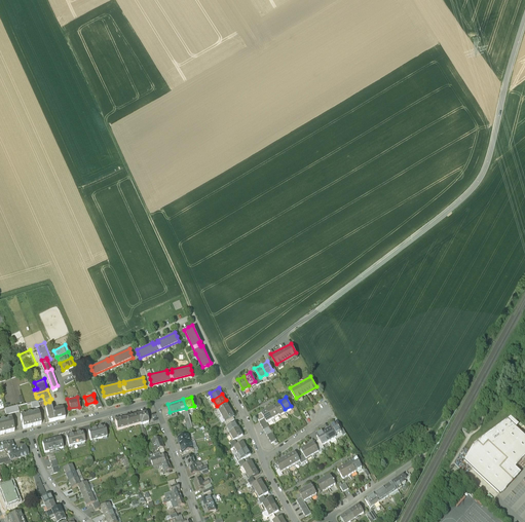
[(226,400),(217,406),(220,412),(230,406),(226,400)]
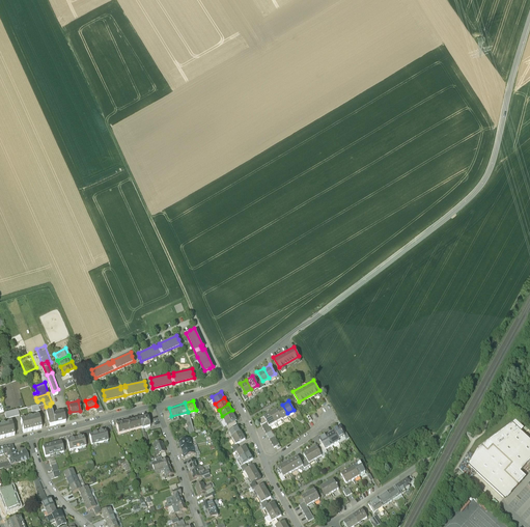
[(17,405),(3,409),(4,414),(18,411),(17,405)]
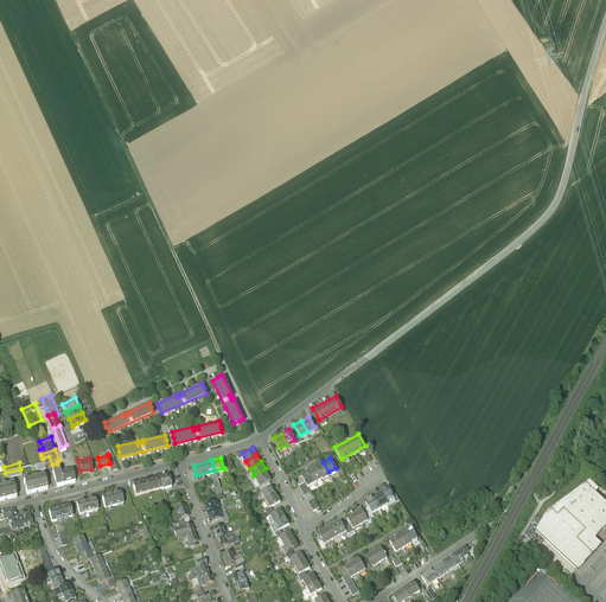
[(323,462),(316,466),(321,475),(321,476),(329,472),(323,462)]
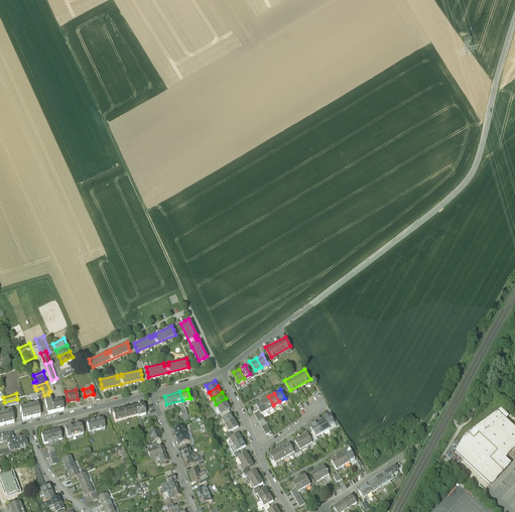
[(49,409),(53,408),(50,399),(48,394),(44,395),(49,409)]
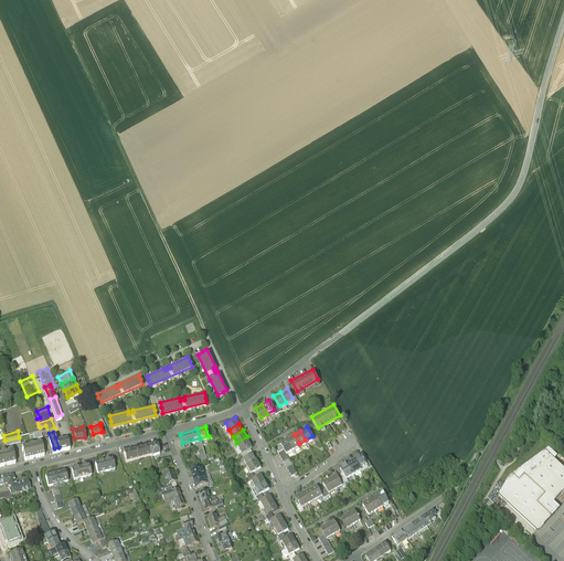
[(299,443),(294,434),(293,433),(286,437),(293,446),(299,443)]
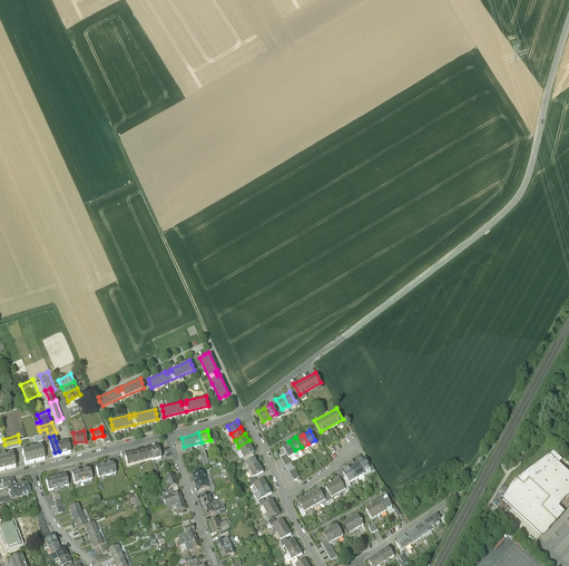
[(68,439),(56,441),(59,451),(71,449),(68,439)]
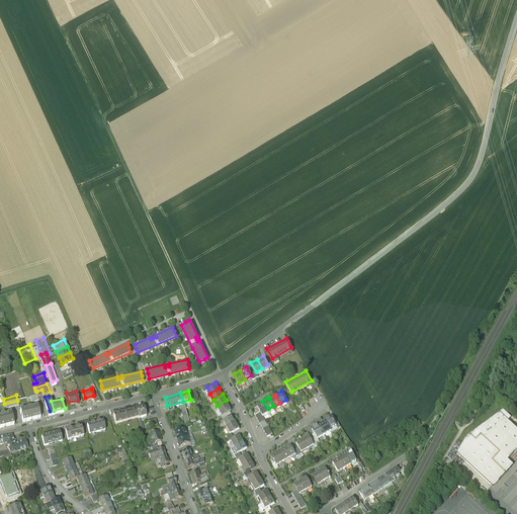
[(227,400),(217,406),(221,412),(230,407),(227,400)]
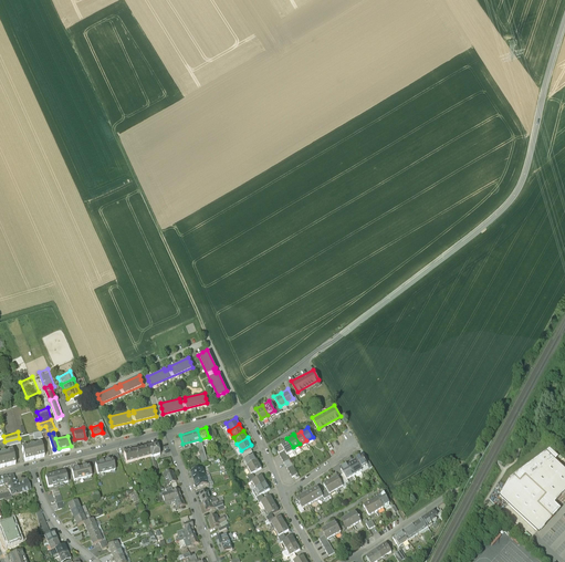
[(293,447),(286,438),(274,445),(278,450),(283,447),(285,451),(293,447)]
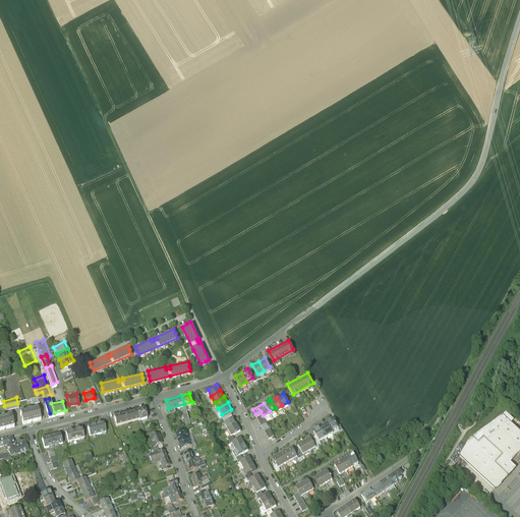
[(38,404),(19,408),(22,420),(40,416),(38,404)]
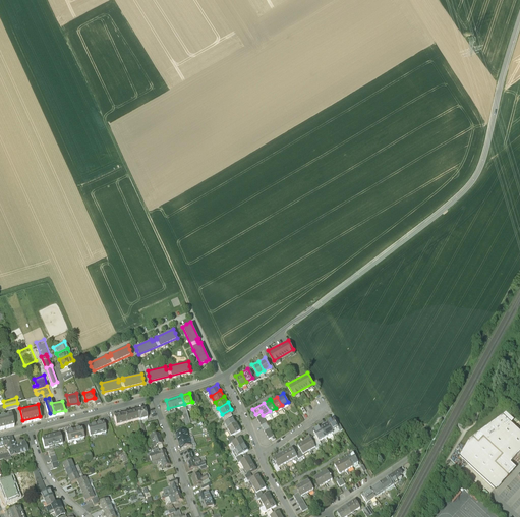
[(146,415),(143,406),(135,408),(137,416),(138,417),(146,415)]
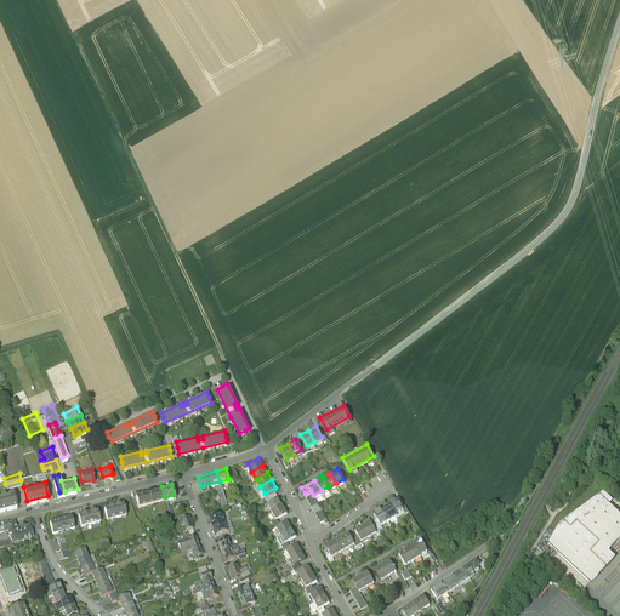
[(164,496),(161,486),(144,491),(147,501),(164,496)]
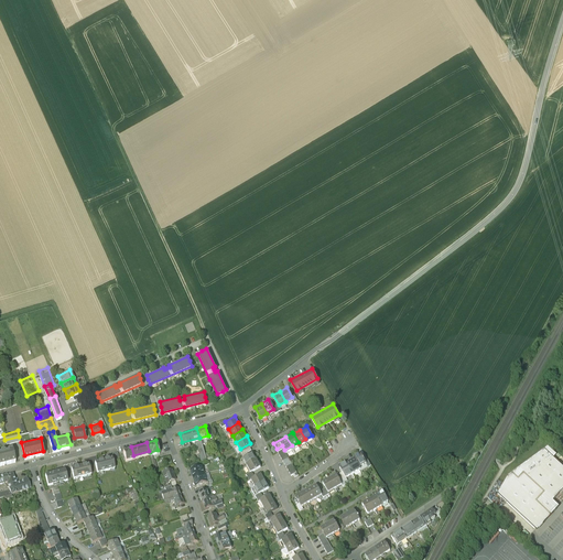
[(11,444),(0,448),(0,461),(14,458),(11,444)]
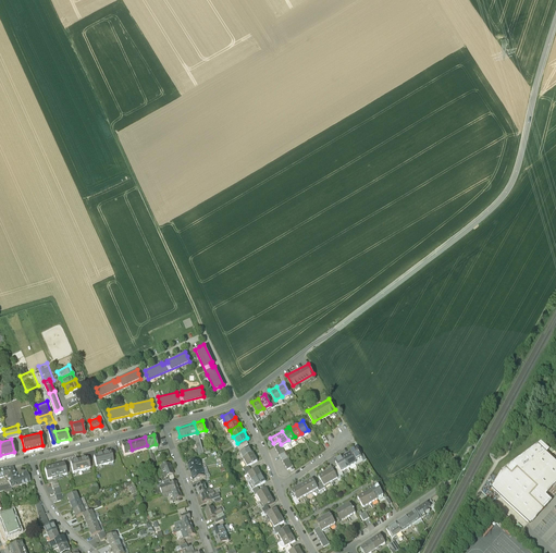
[(491,484),(529,520),(551,496),(545,491),(555,479),(555,459),(545,450),(548,446),(540,439),(501,466),(491,484)]
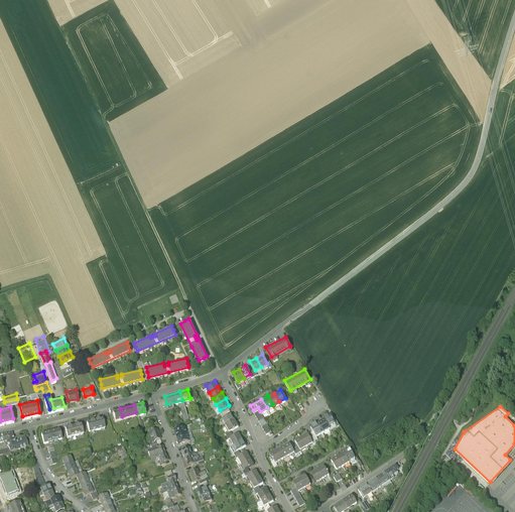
[(260,411),(258,407),(253,410),(265,432),(270,429),(260,411)]
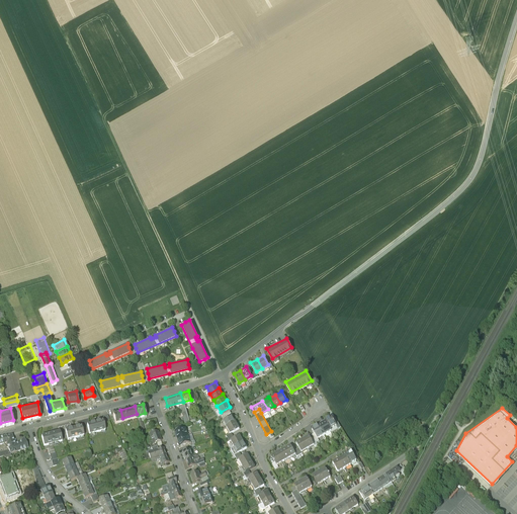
[(122,418),(120,410),(112,412),(114,420),(122,418)]
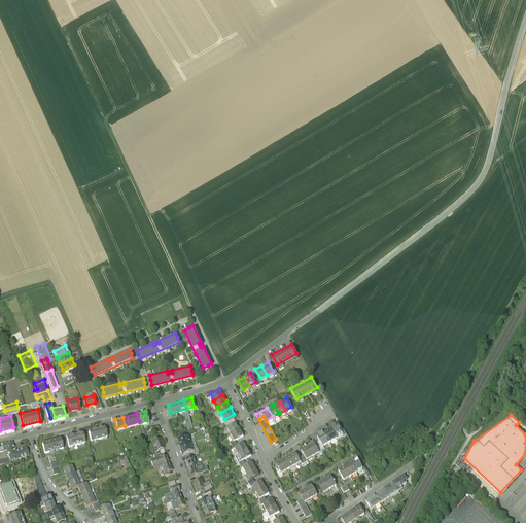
[(236,420),(225,425),(230,431),(239,426),(236,420)]
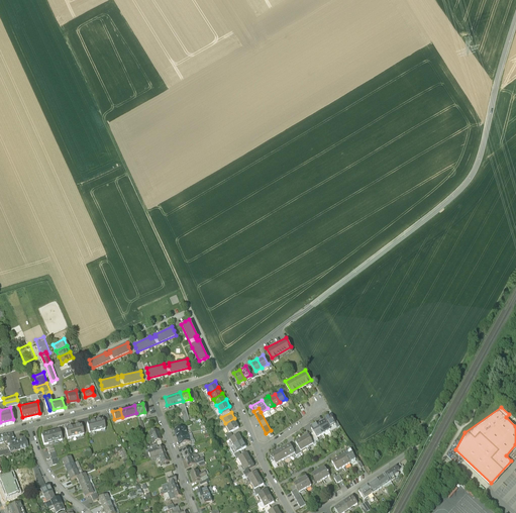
[(323,416),(324,417),(328,425),(335,422),(329,412),(323,416)]
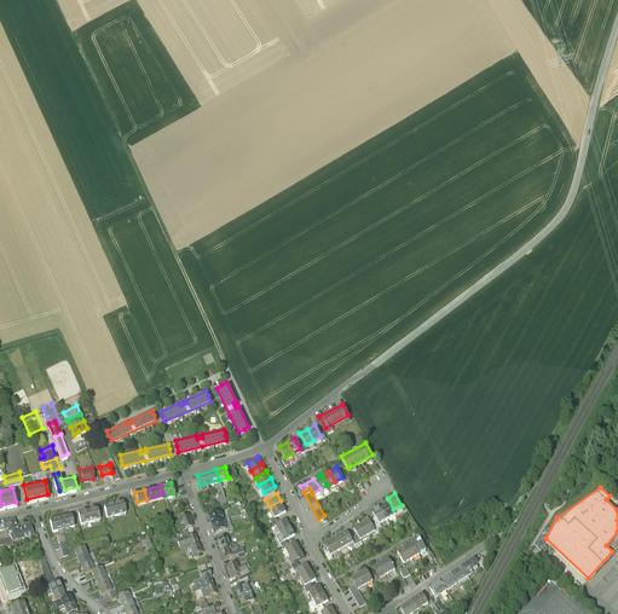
[(123,496),(102,502),(105,517),(127,511),(123,496)]
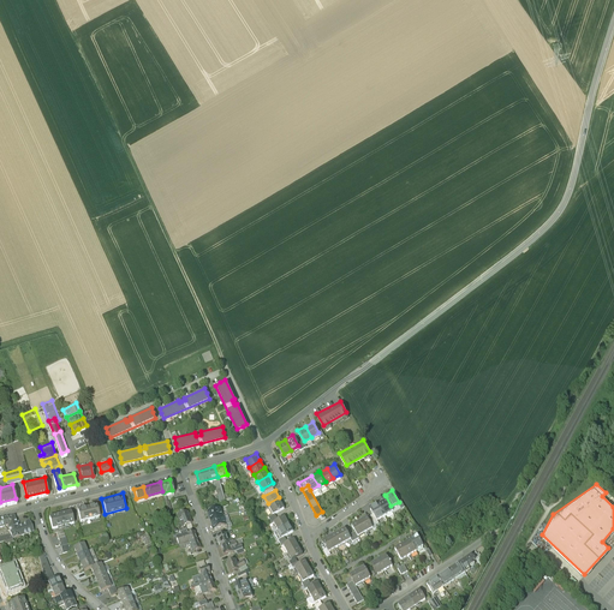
[(386,496),(376,502),(383,513),(392,508),(391,506),(386,496)]
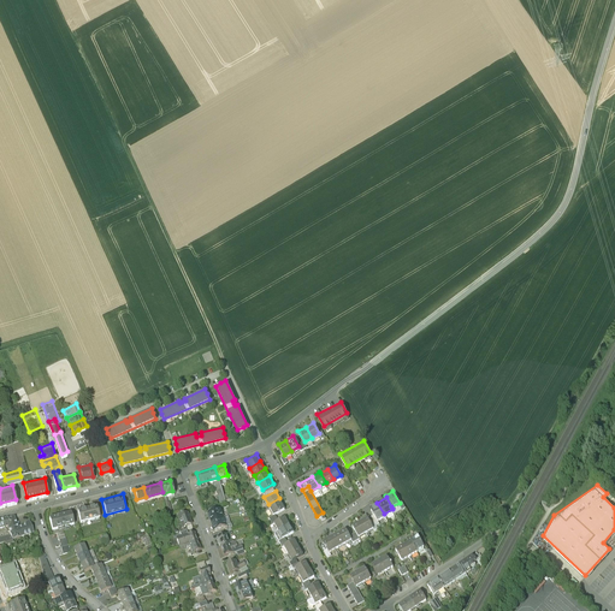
[(279,498),(268,504),(272,512),(284,506),(279,498)]
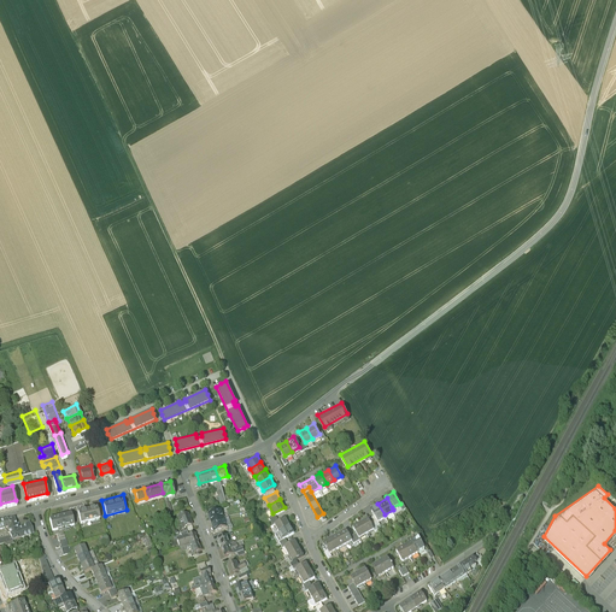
[(95,504),(76,508),(80,521),(99,516),(95,504)]
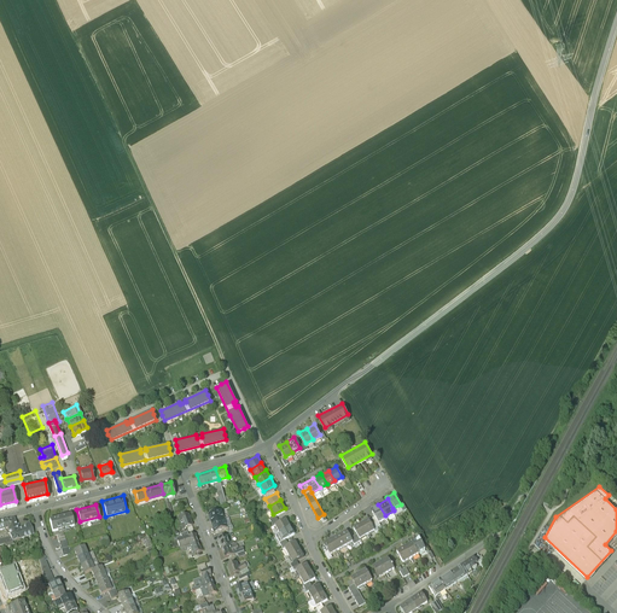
[(378,505),(371,508),(378,520),(385,515),(378,505)]
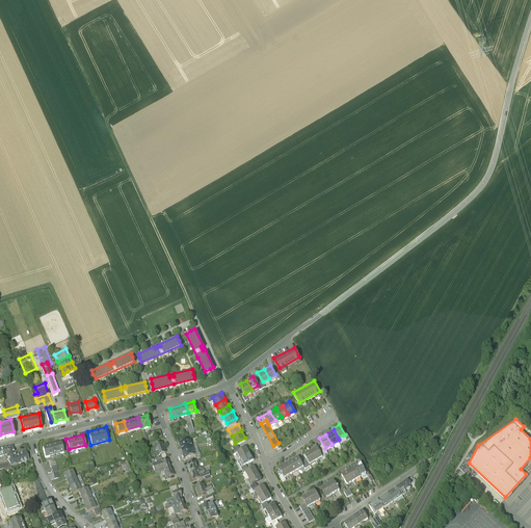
[(189,436),(179,440),(182,447),(192,444),(189,436)]
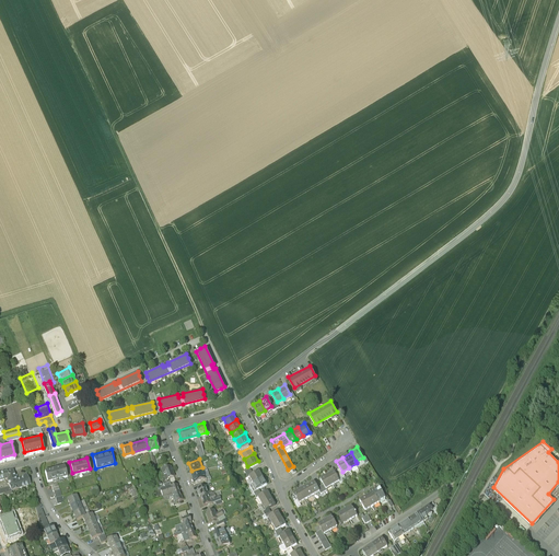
[(62,463),(44,468),(47,481),(67,475),(62,463)]
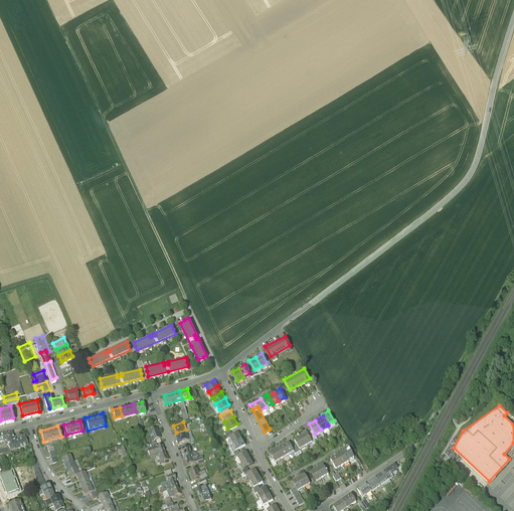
[(156,426),(145,429),(148,439),(158,436),(156,426)]
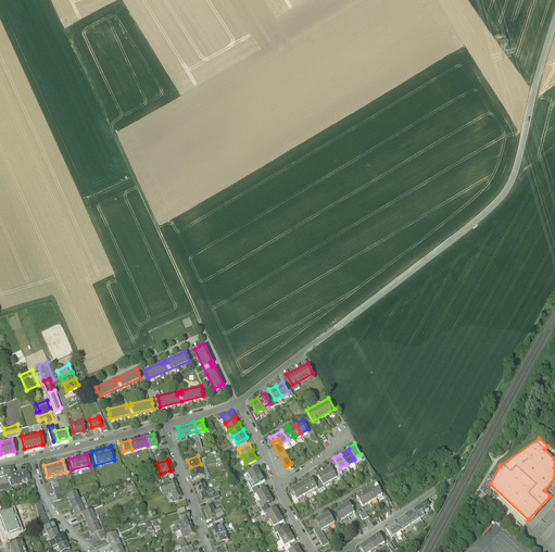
[(0,473),(7,472),(7,473),(5,473),(7,476),(8,476),(10,484),(19,481),(29,477),(25,466),(22,468),(22,471),(15,473),(11,463),(0,466),(0,473)]
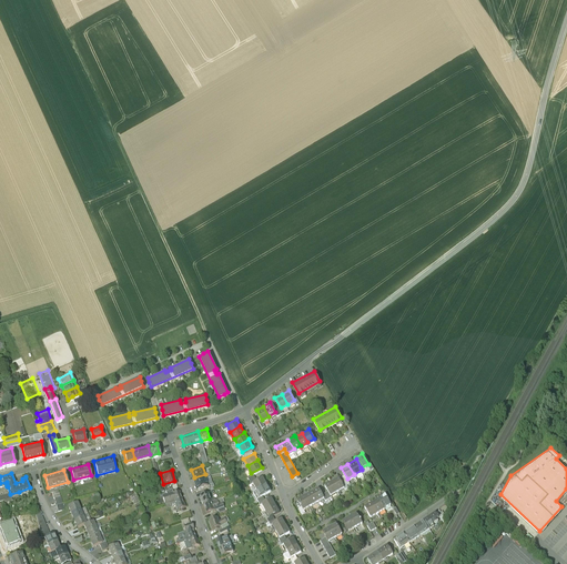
[(205,474),(194,477),(196,486),(208,483),(205,474)]
